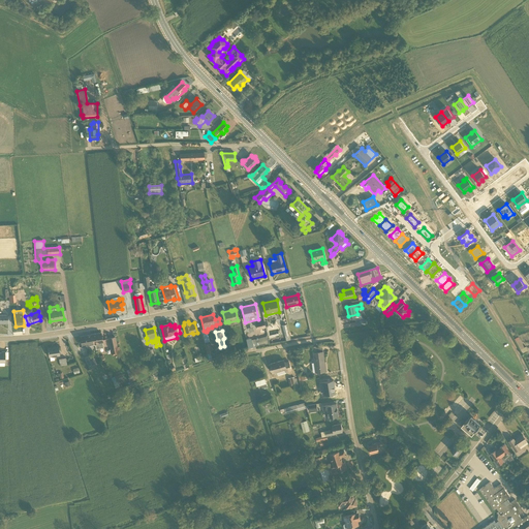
[(96,349),(103,348),(102,343),(101,333),(91,335),(93,346),(95,345),(96,349)]
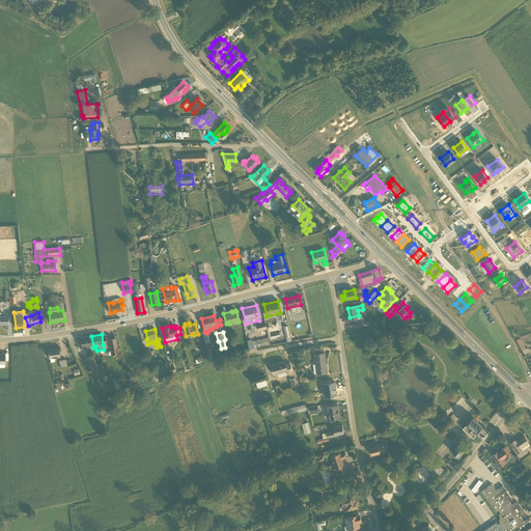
[(87,352),(93,350),(93,347),(91,336),(80,338),(82,348),(86,348),(87,352)]
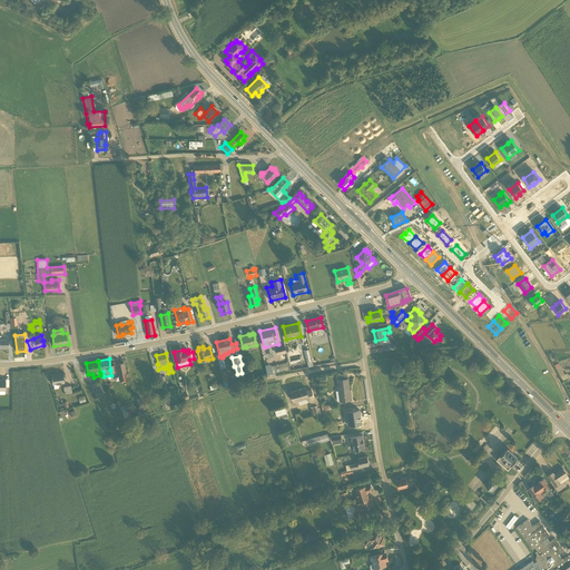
[(285,371),(290,370),(287,362),(286,362),(286,363),(278,365),(277,364),(276,364),(275,364),(275,365),(271,366),(272,373),(285,370),(285,371)]
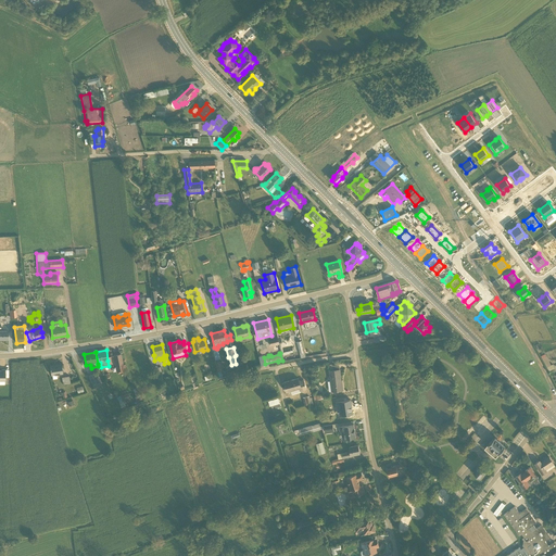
[(121,354),(113,355),(117,374),(125,373),(121,354)]
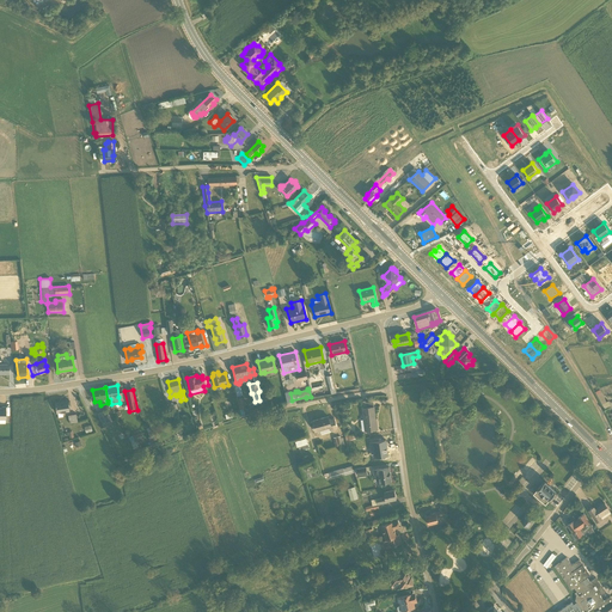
[(599,390),(595,392),(604,409),(611,405),(609,402),(606,402),(599,390)]
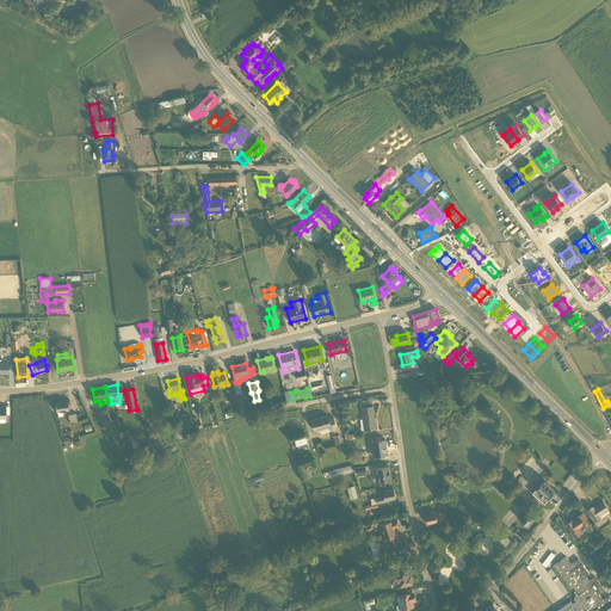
[(375,419),(372,407),(372,401),(366,402),(366,400),(362,401),(362,402),(364,419),(360,420),(362,431),(376,429),(376,421),(374,421),(374,419),(375,419)]
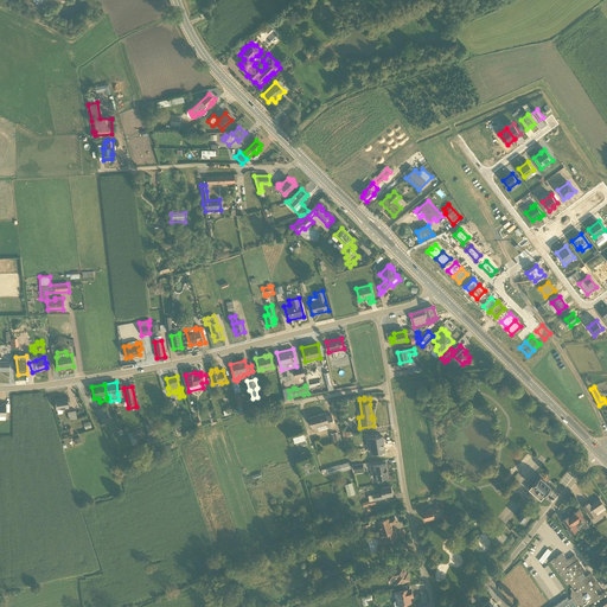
[(66,398),(55,400),(56,410),(57,410),(58,414),(62,414),(62,409),(68,408),(66,398)]
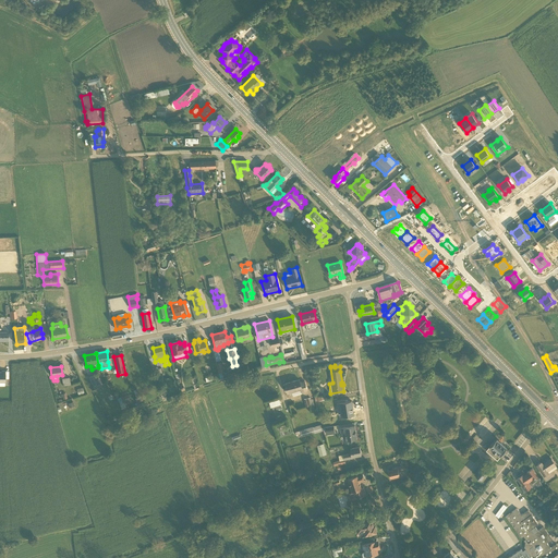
[(101,386),(96,374),(88,377),(94,389),(101,386)]
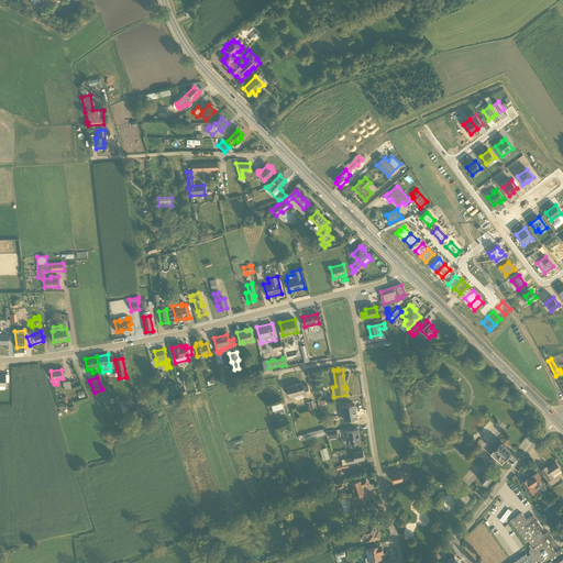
[(302,384),(287,388),(290,397),(294,397),(295,399),(310,395),(307,385),(302,386),(302,384)]
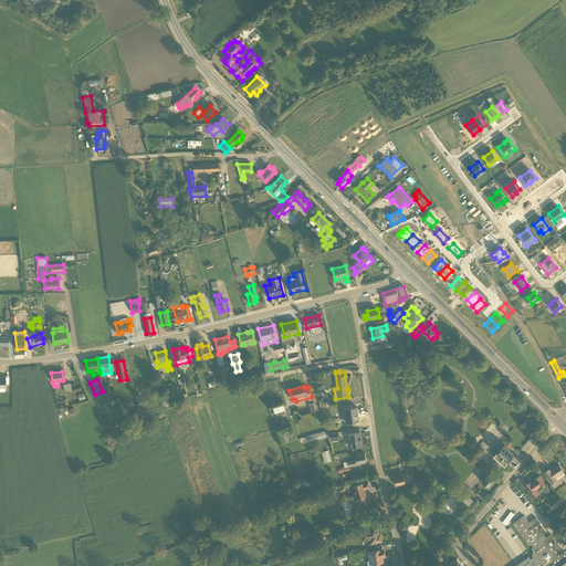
[(133,399),(118,405),(121,409),(121,410),(125,409),(125,410),(135,406),(133,399)]
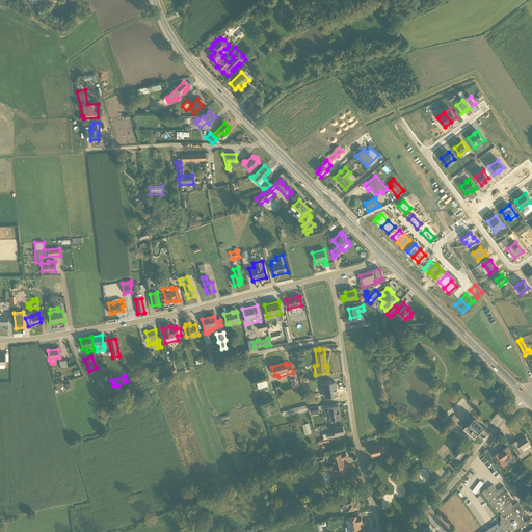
[(265,379),(256,382),(258,389),(262,388),(263,391),(268,389),(265,379)]
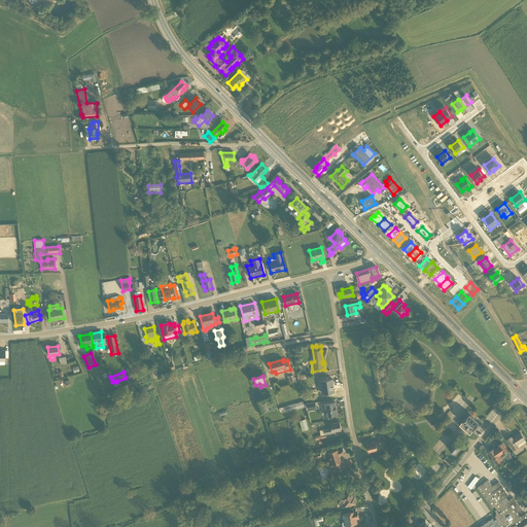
[(288,384),(296,382),(295,377),(293,378),(293,376),(286,378),(288,384)]
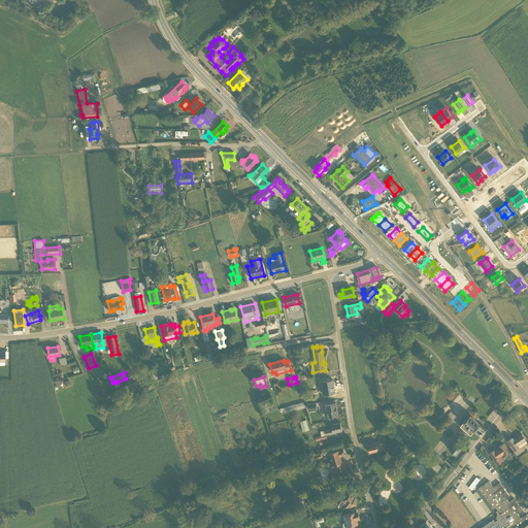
[(259,402),(262,408),(265,406),(264,403),(270,401),(269,398),(259,402)]
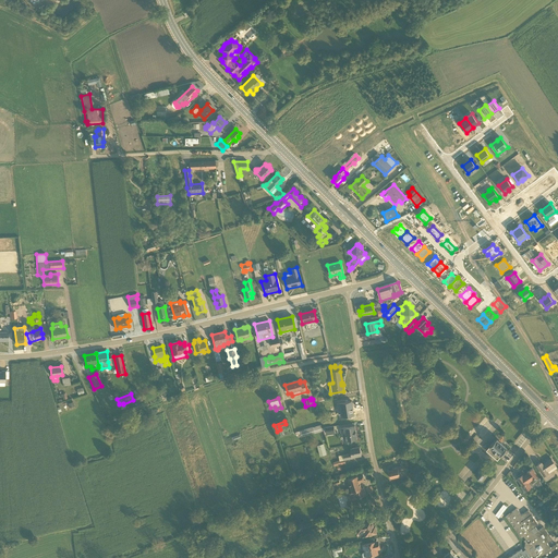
[(320,425),(295,433),(296,436),(298,436),(299,437),(314,433),(314,434),(323,431),(320,425)]
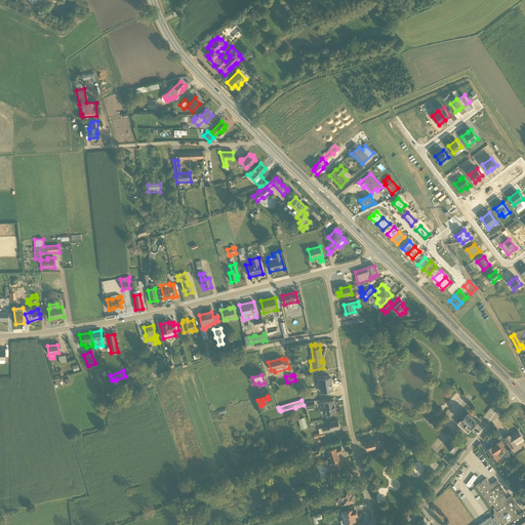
[(334,401),(320,403),(320,407),(322,407),(323,415),(329,414),(329,415),(330,415),(331,414),(332,414),(335,413),(335,408),(334,406),(334,401)]
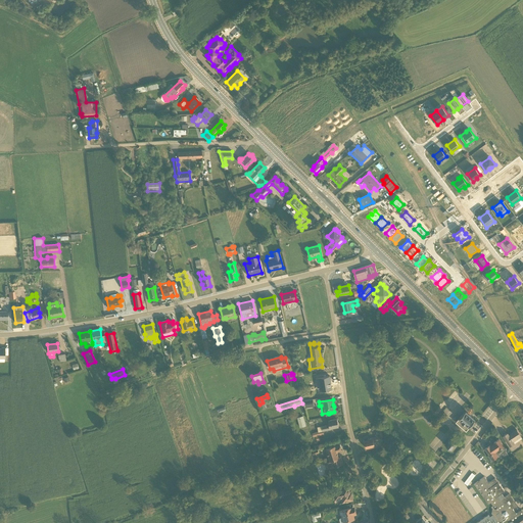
[(475,420),(465,412),(456,422),(466,431),(470,427),(469,427),(475,420)]
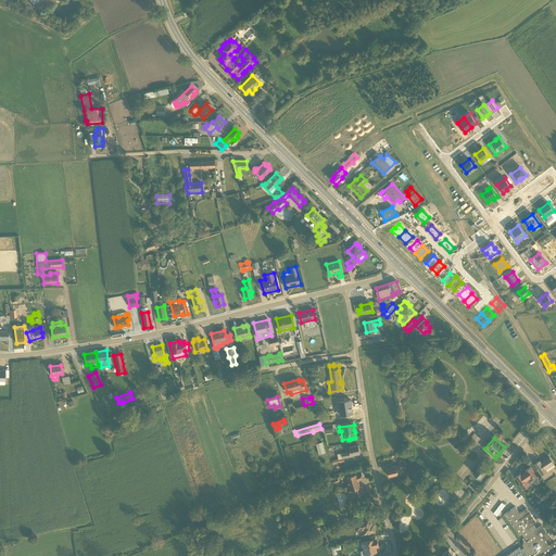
[(316,444),(318,455),(325,453),(321,442),(316,444)]
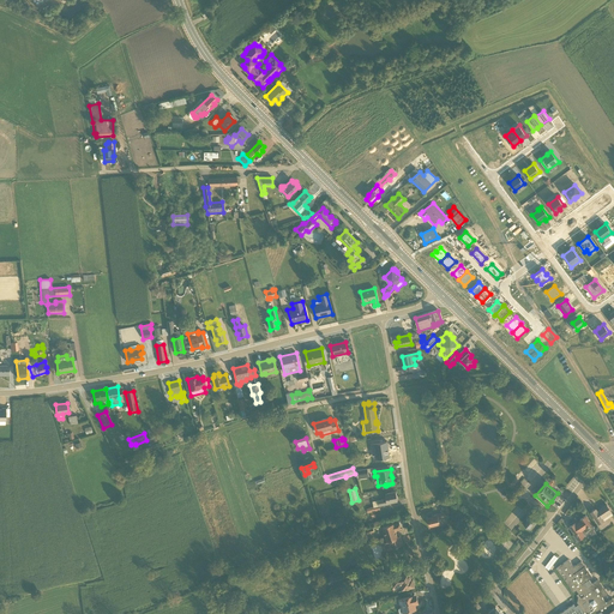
[(397,501),(396,492),(385,494),(386,499),(377,500),(377,501),(372,501),(373,507),(366,509),(367,513),(371,513),(372,518),(375,517),(374,512),(380,510),(379,507),(379,506),(387,505),(387,503),(397,501)]
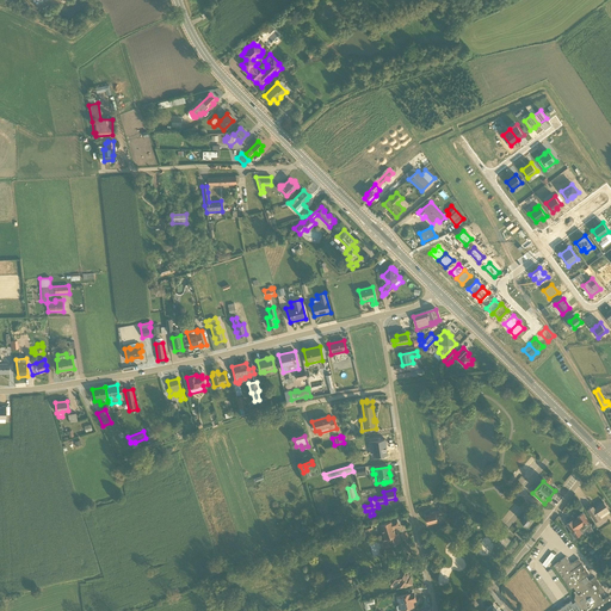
[(443,507),(444,512),(448,511),(446,506),(448,510),(449,510),(446,500),(445,500),(444,495),(434,499),(436,503),(438,503),(440,508),(443,507)]
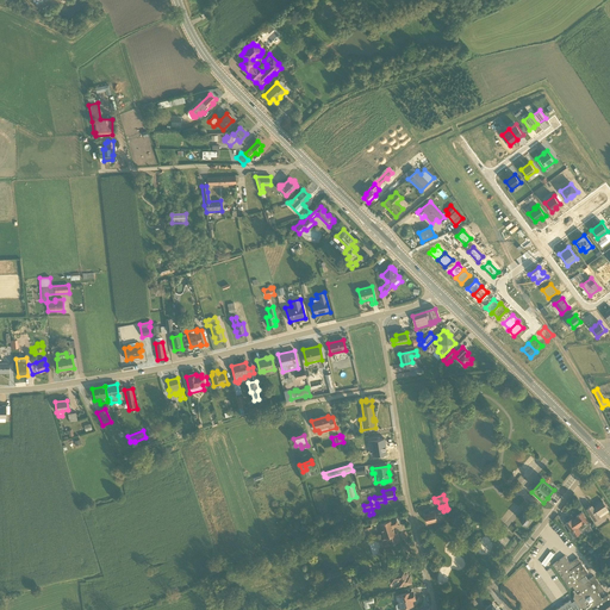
[(591,506),(587,509),(595,521),(609,512),(607,510),(608,510),(602,502),(592,508),(591,506)]
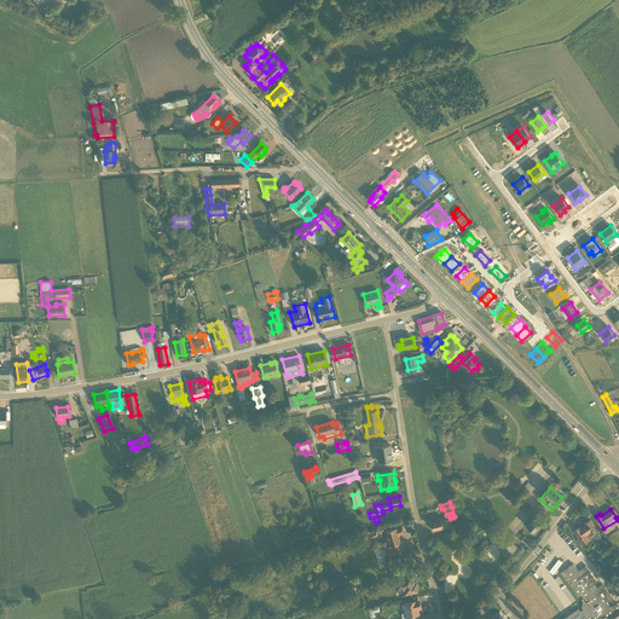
[(543,524),(534,515),(526,526),(534,533),(543,524)]
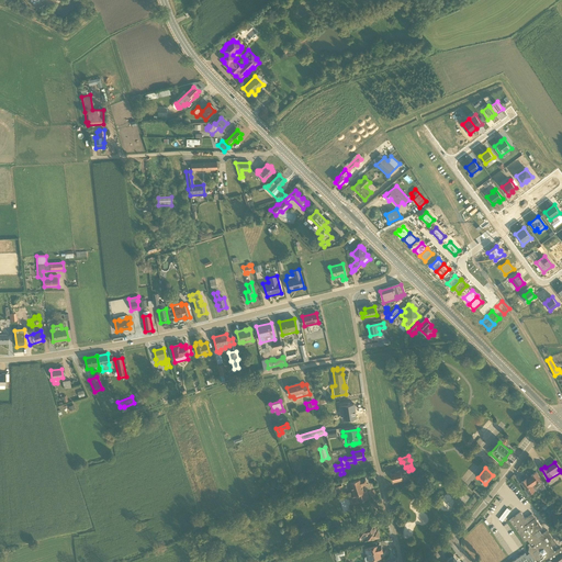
[(392,474),(393,482),(403,480),(402,478),(407,476),(407,474),(408,473),(407,470),(395,472),(396,473),(392,474)]
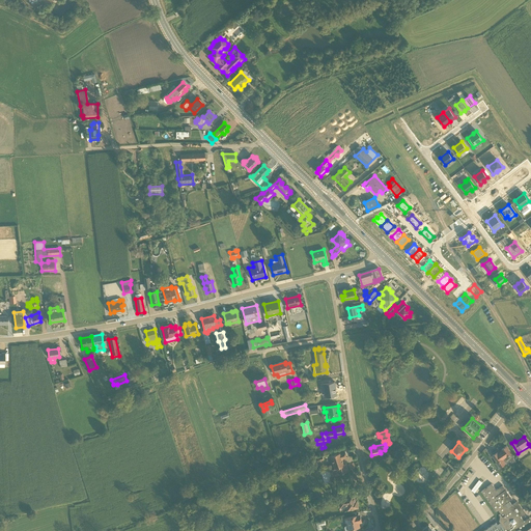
[(514,457),(506,446),(502,449),(502,450),(498,453),(497,452),(493,455),(497,462),(494,464),(499,471),(502,470),(500,467),(509,462),(511,464),(515,462),(513,458),(514,457)]
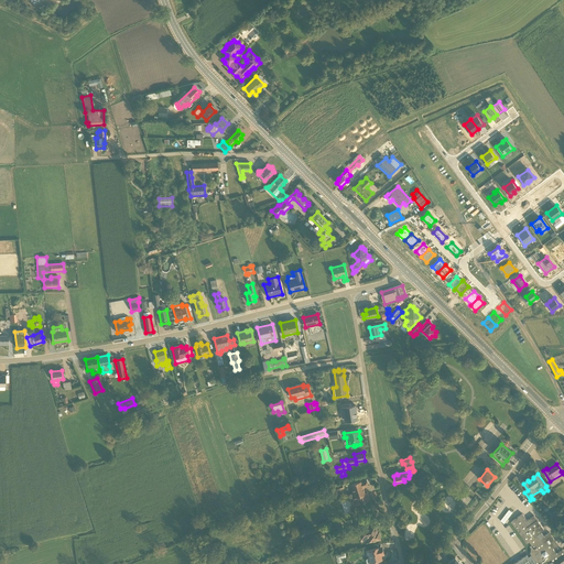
[(356,507),(366,503),(366,502),(370,501),(367,494),(365,494),(364,488),(369,486),(367,479),(366,479),(351,484),(353,487),(350,489),(351,491),(353,492),(354,492),(355,495),(353,496),(356,507)]
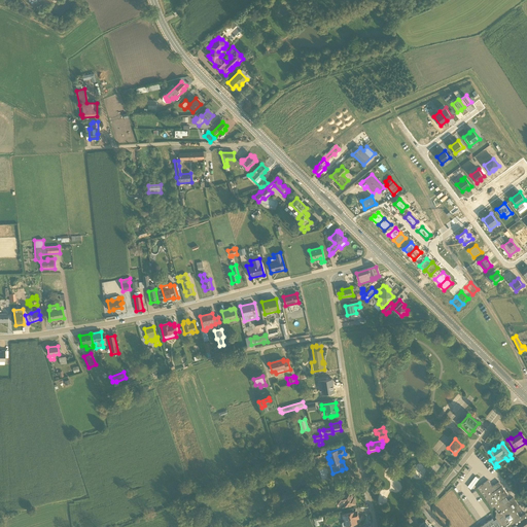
[(470,489),(479,479),(476,476),(467,487),(470,489)]
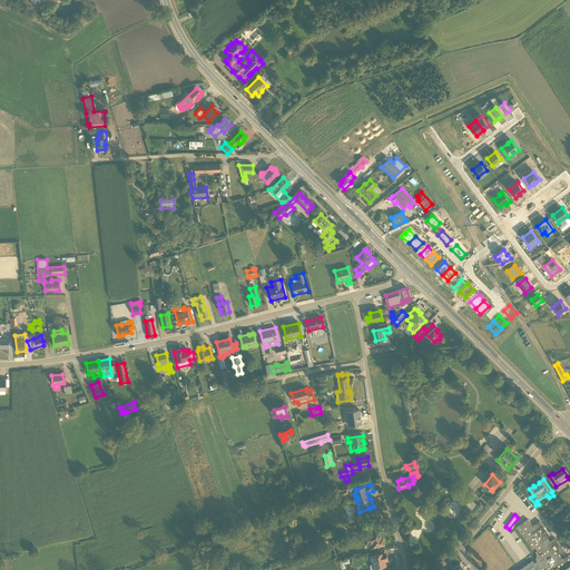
[(569,569),(569,558),(568,556),(563,559),(562,559),(562,560),(558,554),(559,553),(560,553),(564,551),(554,538),(550,542),(547,538),(550,536),(539,521),(532,527),(528,519),(516,528),(532,550),(534,548),(537,551),(536,552),(537,554),(536,559),(537,561),(533,563),(532,561),(519,569),(569,569)]
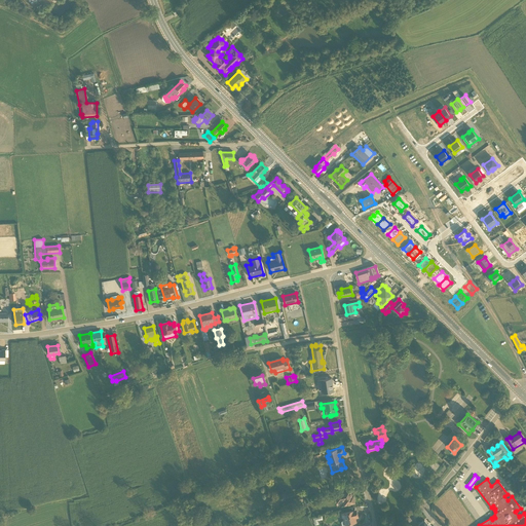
[(350,504),(354,503),(354,501),(355,500),(354,498),(353,498),(353,496),(351,497),(350,494),(351,494),(350,490),(340,492),(340,493),(334,494),(336,503),(343,502),(344,506),(347,505),(348,505),(350,505),(350,504)]
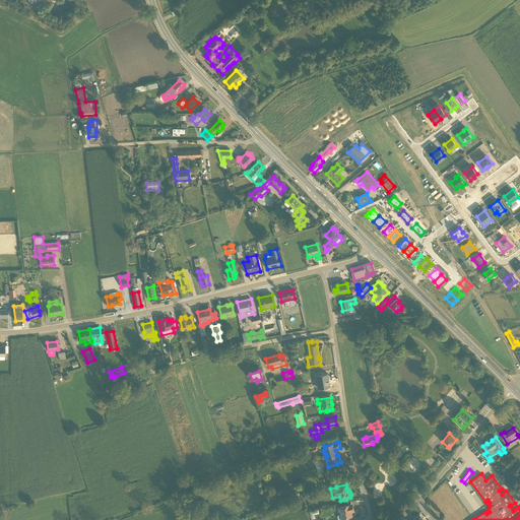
[(298,491),(284,495),(286,500),(300,496),(298,491)]
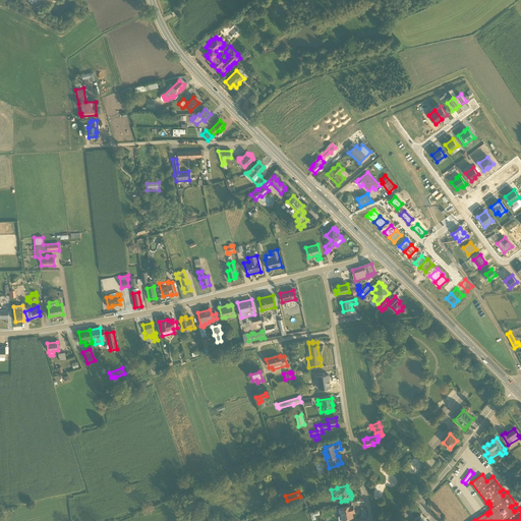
[(338,509),(339,513),(340,513),(340,516),(339,517),(338,517),(339,520),(340,520),(353,518),(352,514),(355,513),(353,505),(348,507),(338,509)]
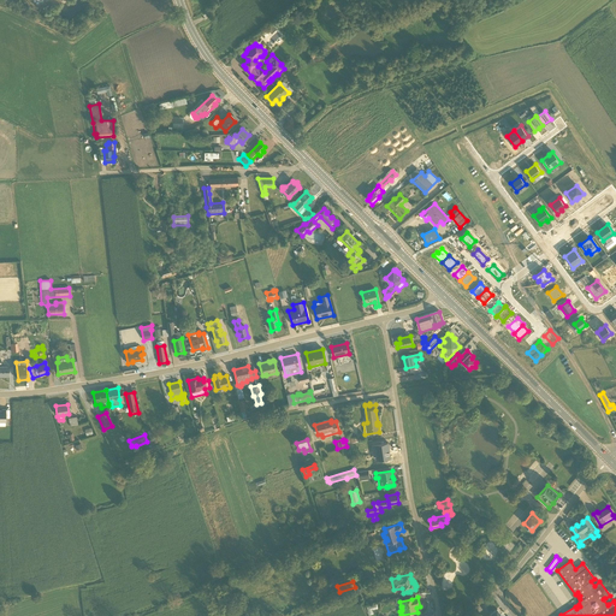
[(366,606),(368,615),(373,614),(372,610),(377,609),(375,604),(366,606)]
